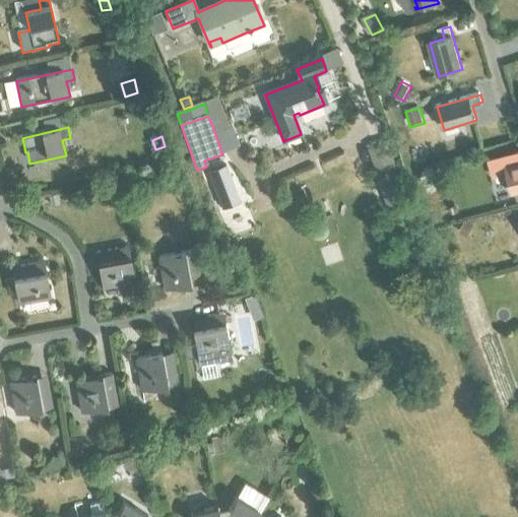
[(517,153),(489,160),(491,167),(494,179),(509,175),(514,194),(517,193),(517,153)]
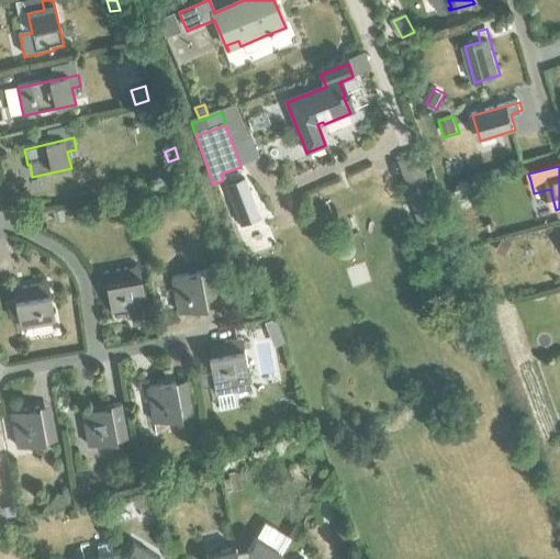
[(225,186),(239,223),(241,224),(258,217),(257,215),(244,179),(225,186)]
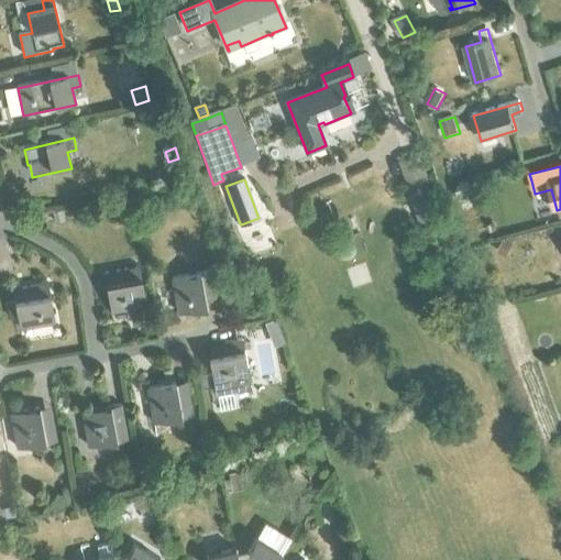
[(53,213),(56,226),(66,222),(63,211),(53,213)]
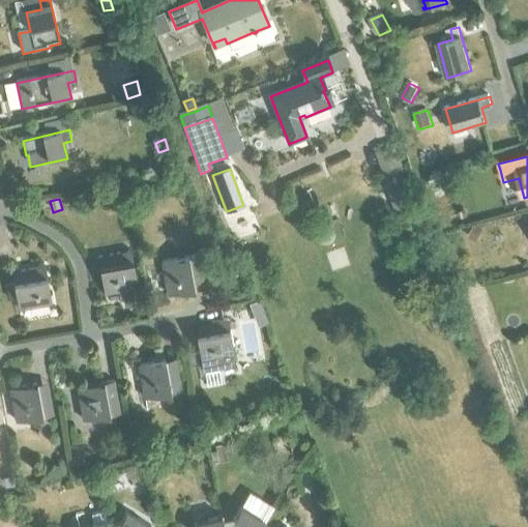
[(469,238),(468,240),(470,241),(476,244),(482,234),(474,230),(469,238)]
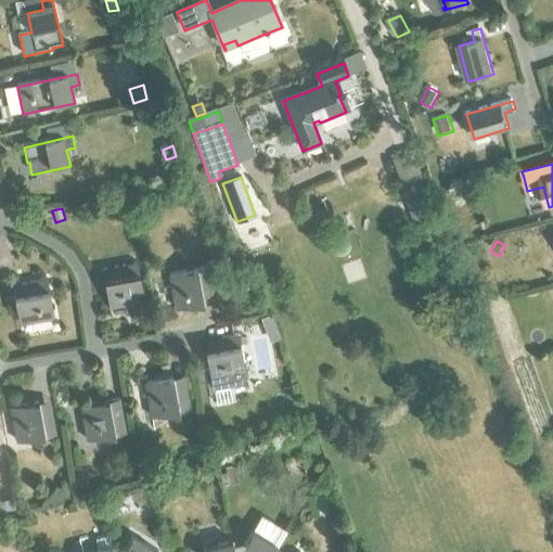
[(105,282),(111,310),(145,304),(138,265),(127,267),(103,270),(105,282)]
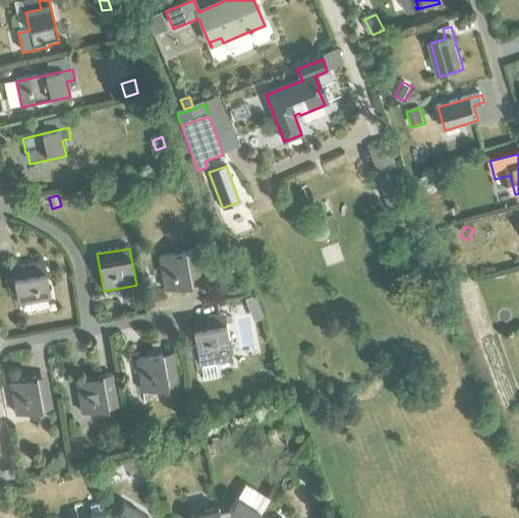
[(188,266),(198,264),(196,253),(160,260),(166,292),(192,287),(188,266)]
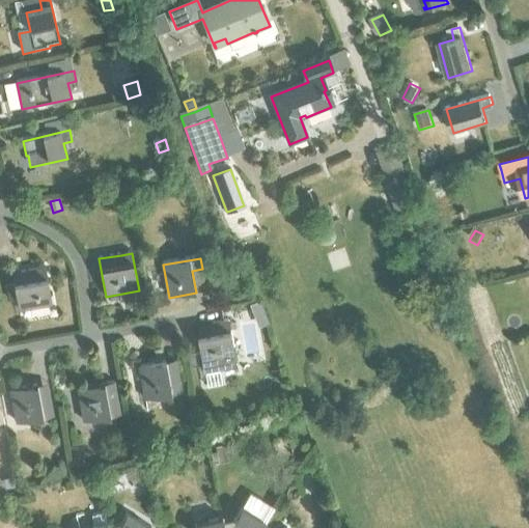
[(18,302),(20,312),(53,306),(47,270),(14,276),(16,285),(9,286),(11,302),(18,302)]
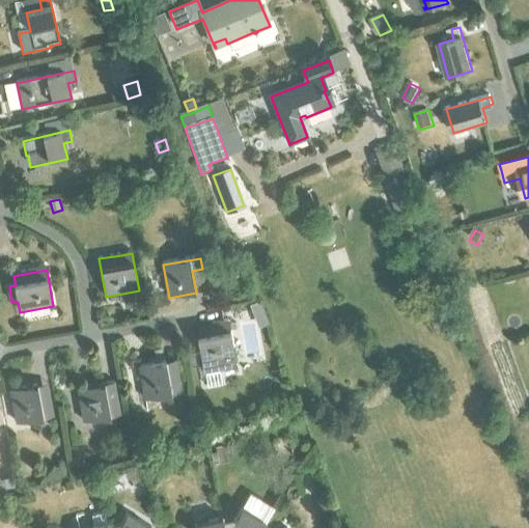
[(518,321),(502,326),(506,338),(522,333),(518,321)]
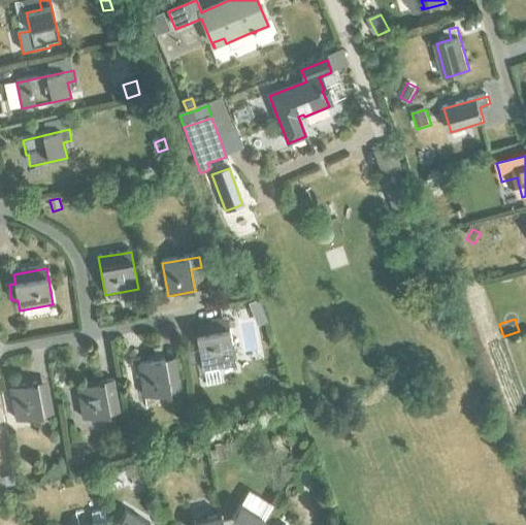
[(219,333),(197,337),(201,363),(203,372),(236,366),(234,357),(228,321),(217,323),(219,333)]
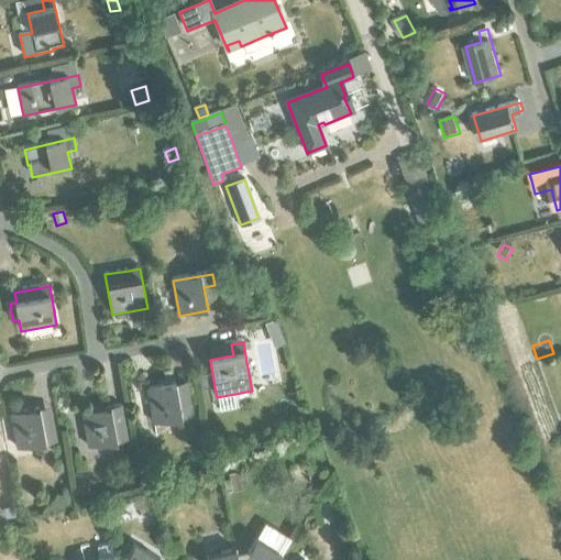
[(149,391),(155,426),(194,418),(191,407),(180,409),(176,385),(149,391)]
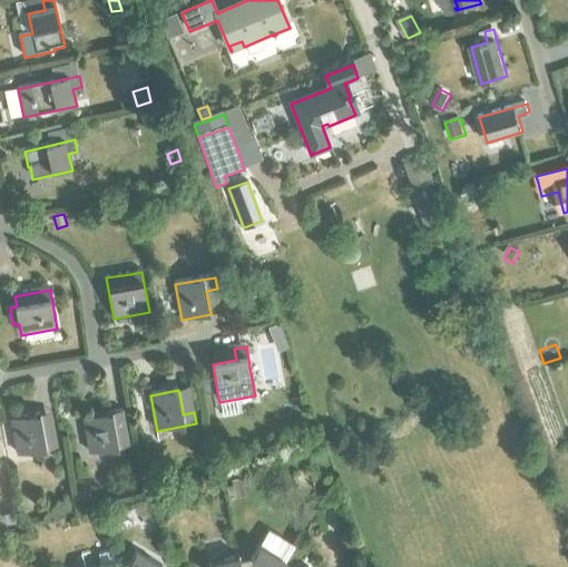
[(84,419),(90,455),(130,447),(124,412),(84,419)]
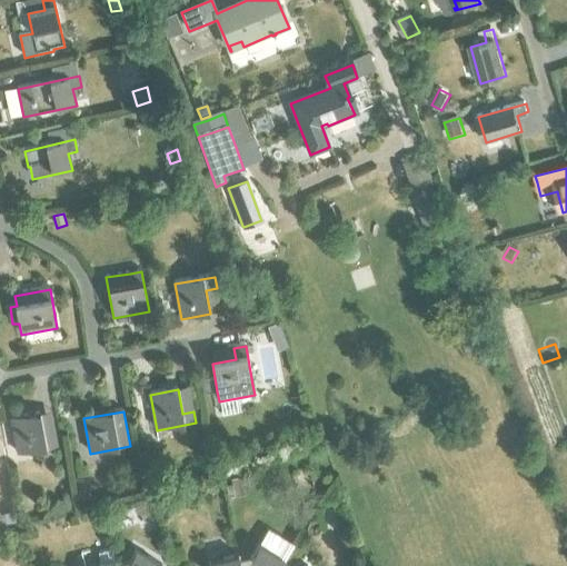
[(12,420),(19,455),(58,448),(57,436),(46,438),(41,415),(12,420)]
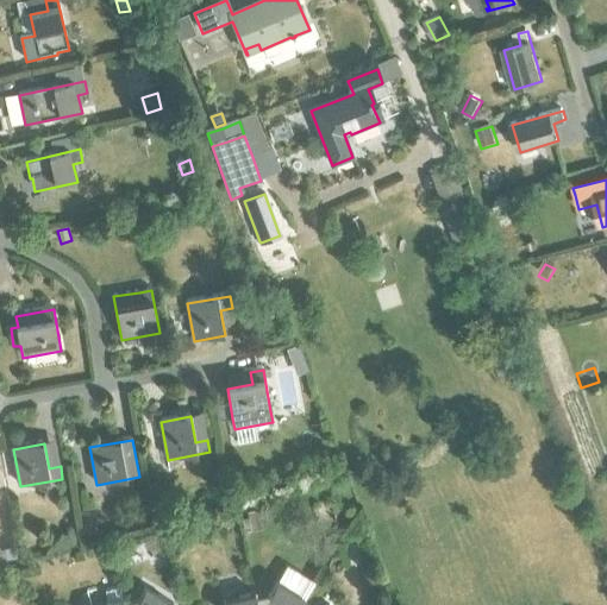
[(262,514),(249,516),(250,522),(252,531),(267,529),(263,517),(262,514)]
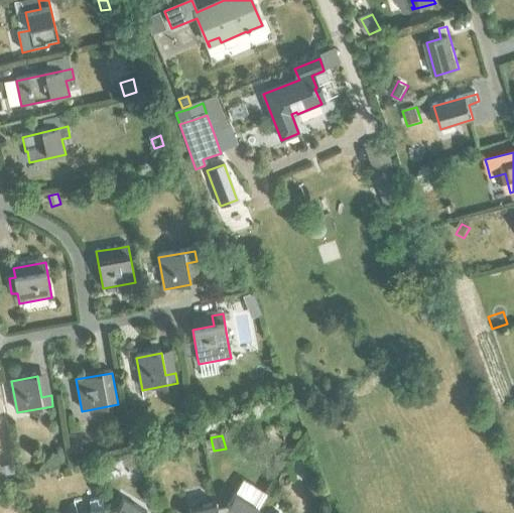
[(160,444),(145,449),(148,461),(163,457),(160,444)]
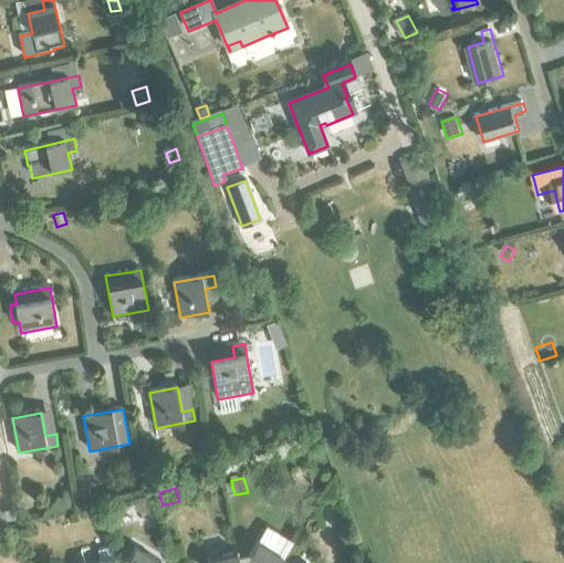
[(283,562),(284,559),(294,544),(268,528),(258,542),(250,555),(240,559),(241,562),(283,562)]
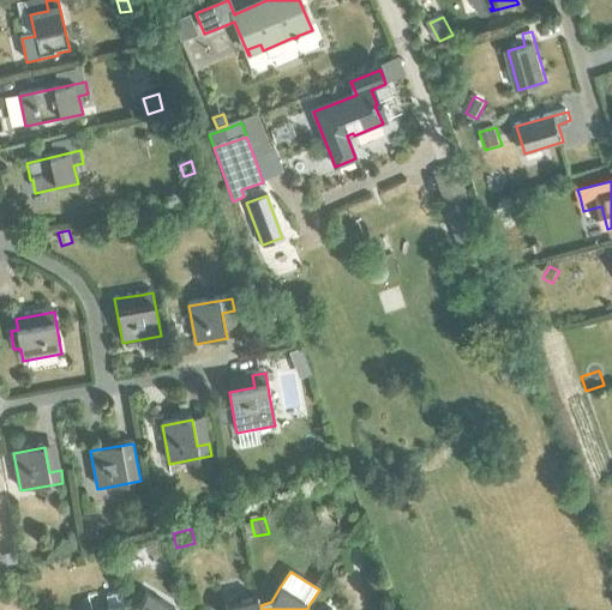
[(125,609),(125,607),(123,595),(108,598),(112,609),(125,609)]
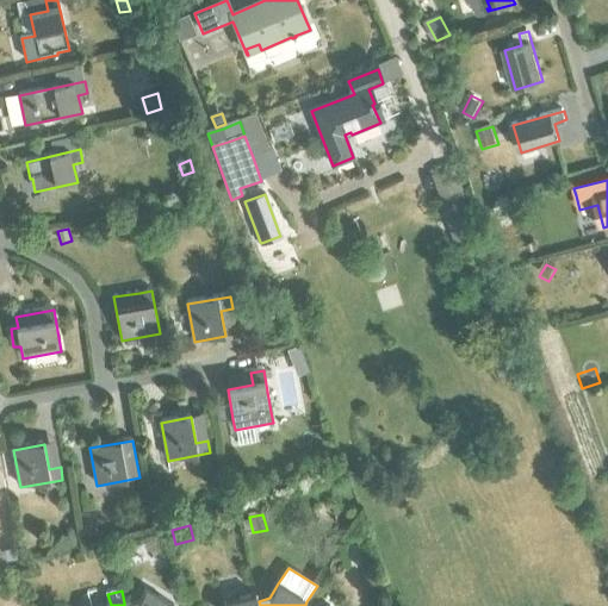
[(137,605),(172,605),(147,591),(137,605)]
